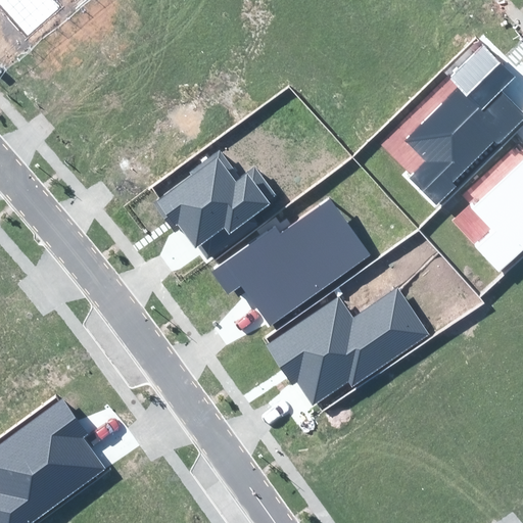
[(0,0),(0,4),(28,35),(58,7),(53,1),(53,0),(0,0)]
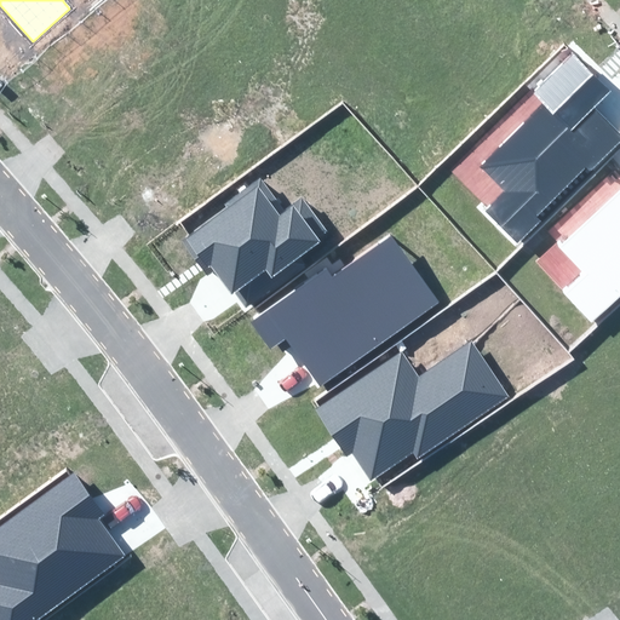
[(484,211),(518,245),(541,222),(537,217),(586,167),(591,172),(619,142),(619,130),(597,107),(612,92),(573,53),(535,92),(546,103),(481,167),(505,191),(484,211)]
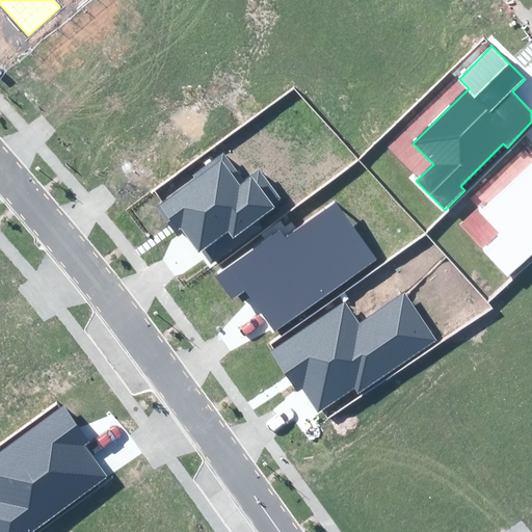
[(283,201),(260,168),(244,180),(223,152),(153,204),(178,237),(184,232),(198,253),(202,250),(211,264),(262,228),(256,220),(283,201)]
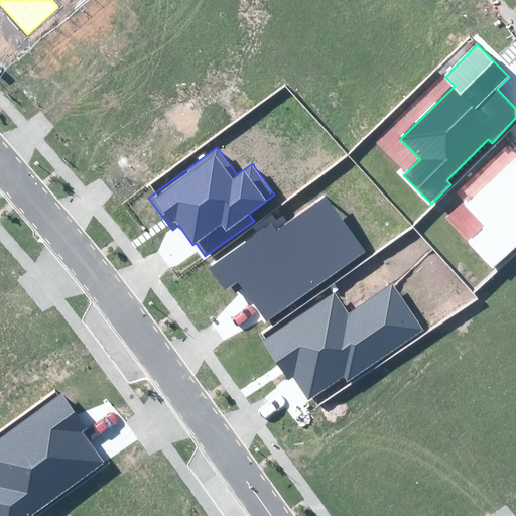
[(469,240),(493,266),(515,245),(515,158),(465,206),(484,227),(469,240)]
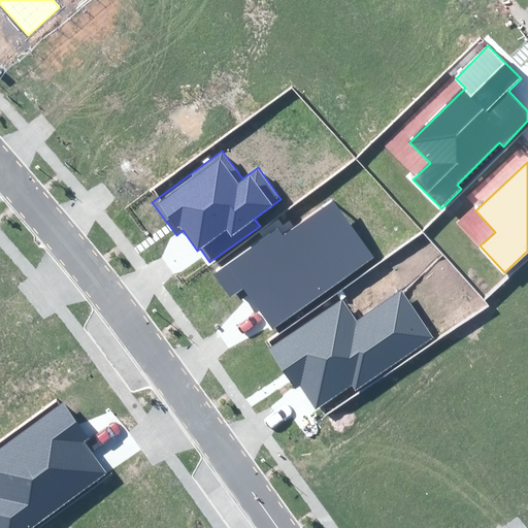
[(273,329),(374,258),(333,198),(282,234),(277,228),(212,273),(230,298),(244,288),(273,329)]
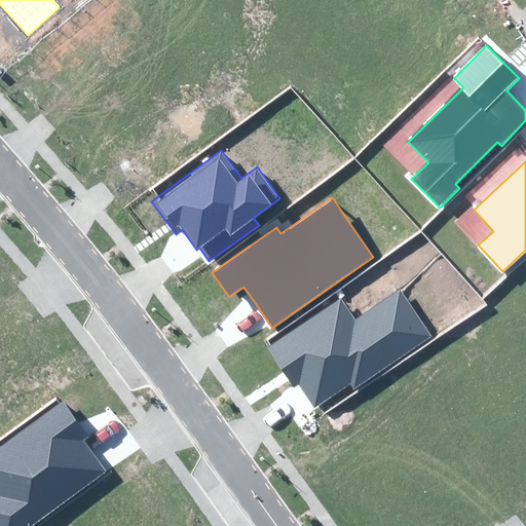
[(354,388),(431,336),(400,289),(355,318),(341,297),(265,348),(293,389),(299,385),(314,407),(350,382),(354,388)]
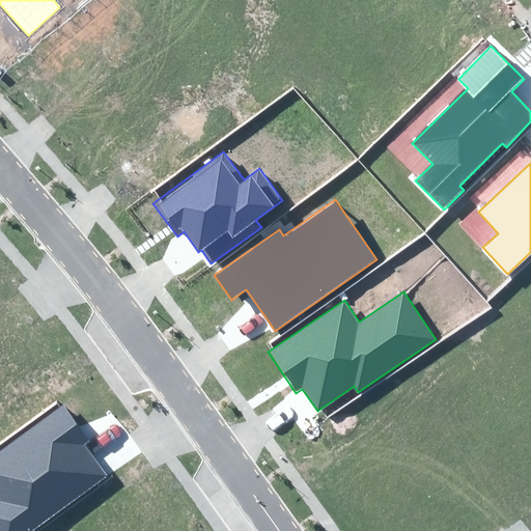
[(0,530),(29,530),(107,476),(85,445),(90,441),(64,406),(0,451),(0,530)]
